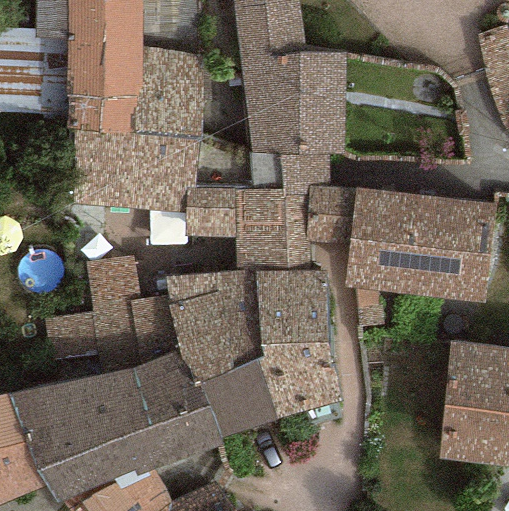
[(67,38),(67,0),(35,0),(36,27),(36,39),(67,38)]
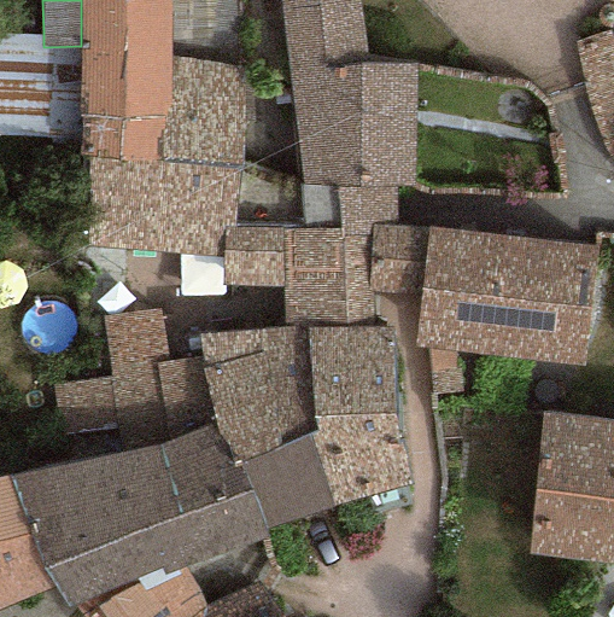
[(80,153),(91,156),(163,161),(164,114),(173,114),(173,56),(171,0),(81,0),(81,46),(80,116),(81,138),(80,153)]
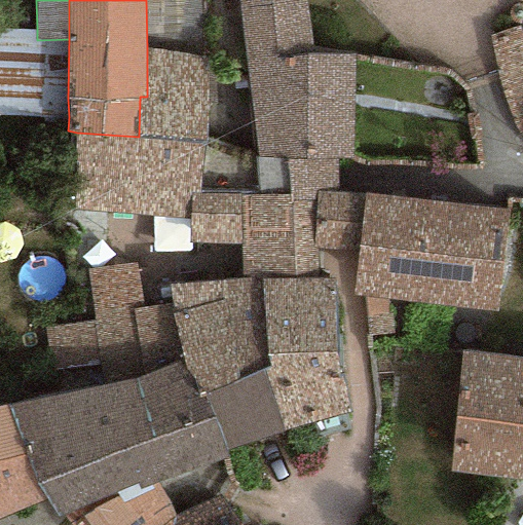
[(241,0),(248,72),(294,68),(294,55),(314,51),(305,0),(241,0)]
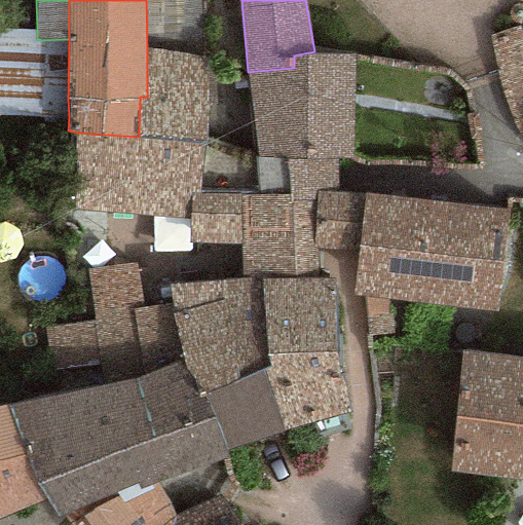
[(37,40),(37,28),(0,27),(0,114),(69,117),(68,99),(69,39),(37,40)]
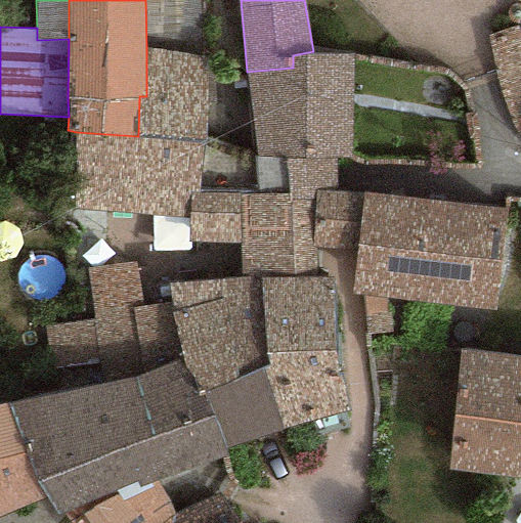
[(206,55),(146,47),(146,96),(139,96),(138,136),(77,132),(76,210),(191,217),(192,193),(201,193),(206,55)]
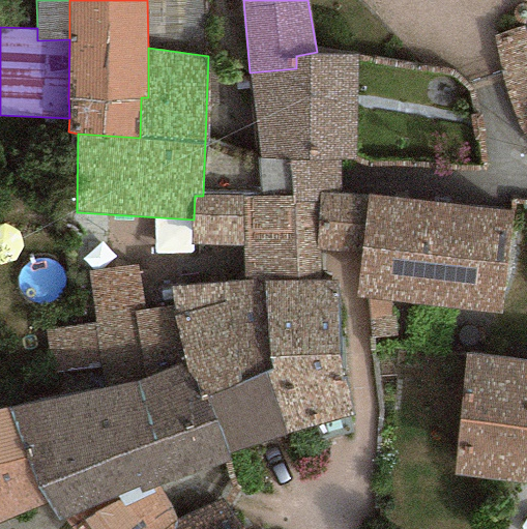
[(357,53),(317,52),(296,56),(296,68),(250,72),(259,159),(261,195),(293,194),(292,199),(320,198),(320,189),(342,189),(341,157),(356,156),(357,53)]
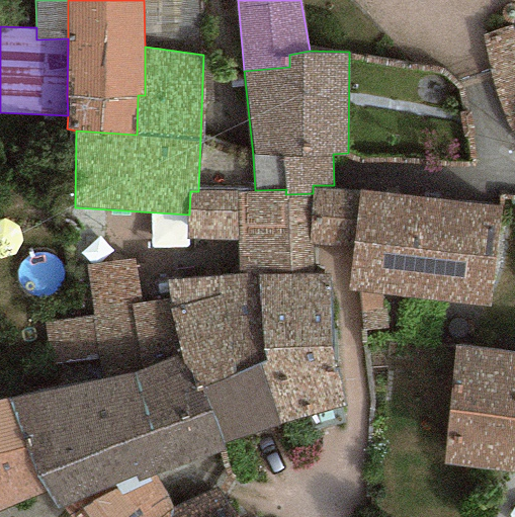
[(334,185),(313,185),(313,193),(313,244),(354,243),(360,190),(334,185)]
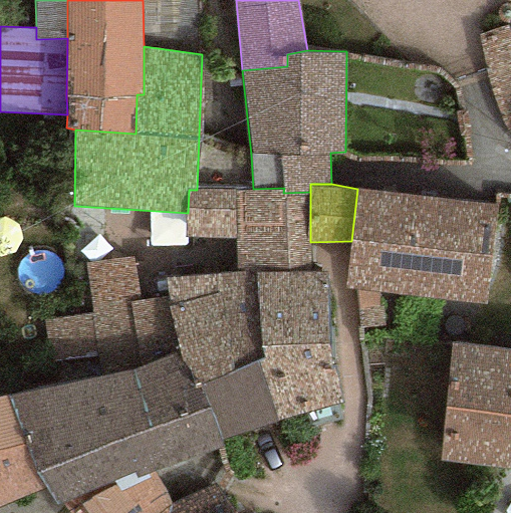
[(257,271),(311,271),(310,242),(310,192),(283,193),(284,188),(253,189),(197,190),(189,190),(188,213),(185,238),(237,239),(237,271),(257,271)]
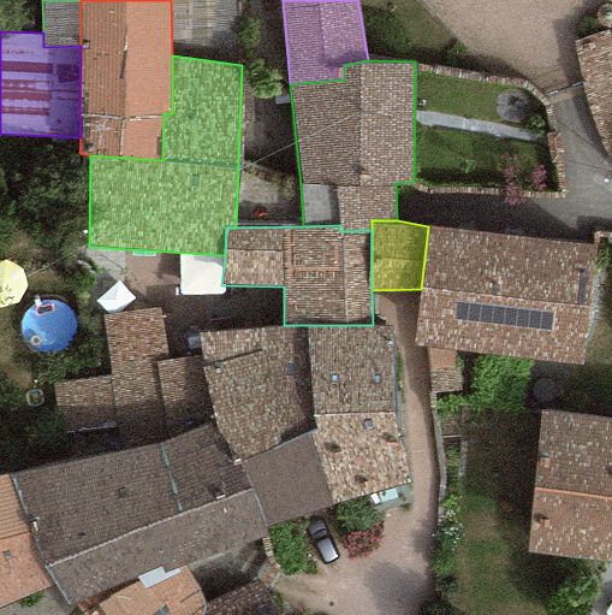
[(583,365),(595,244),(428,226),(421,289),(415,346),(583,365)]
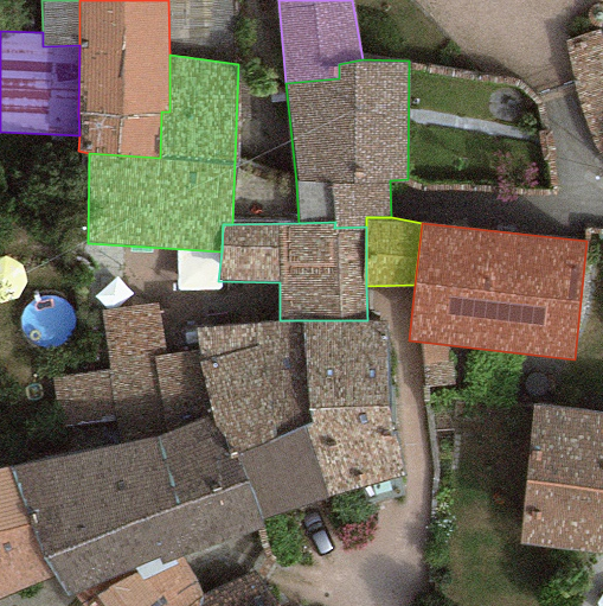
[(110,370),(53,381),(64,454),(161,435),(213,415),(200,349),(167,353),(159,304),(102,312),(110,370)]
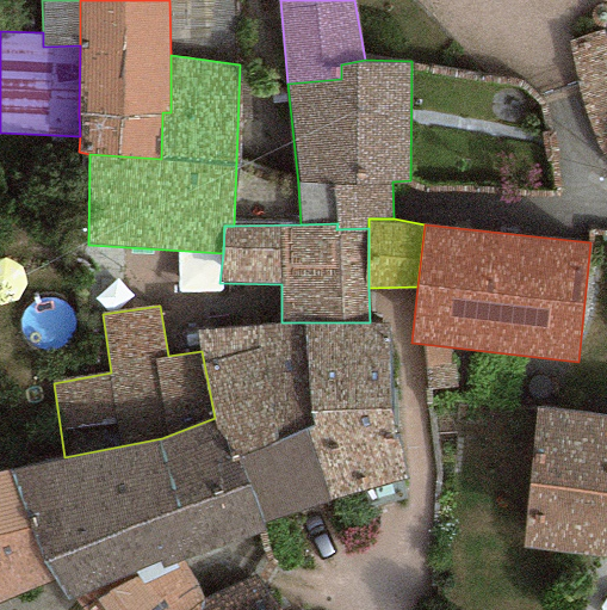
[(388,321),(370,322),(305,322),(311,427),(242,458),(265,522),(408,479),(391,407),(388,321)]
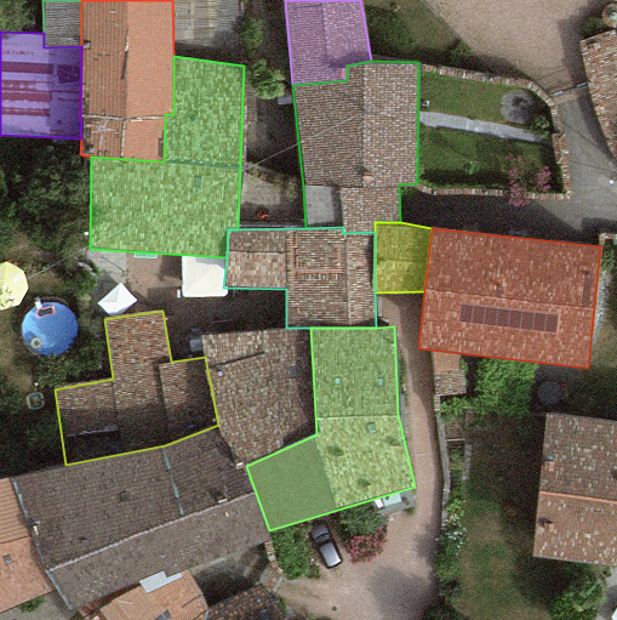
[(310,328),(286,328),(201,337),(205,357),(218,425),(238,470),(246,466),(316,434),(310,328)]
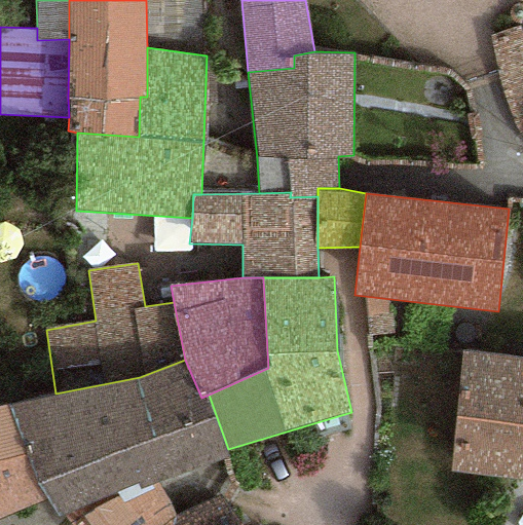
[(522,355),(464,348),(453,470),(522,479),(522,355)]
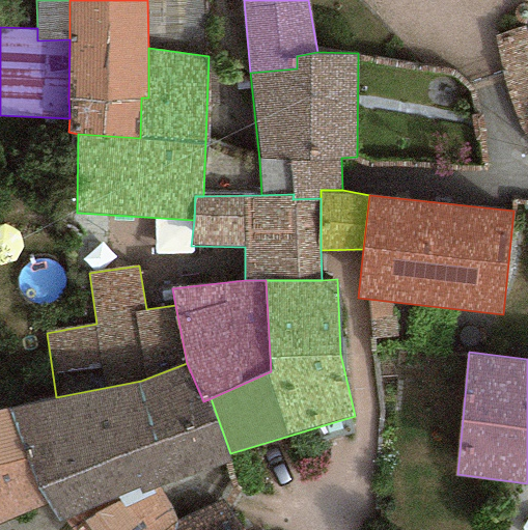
[(47,399),(7,409),(36,484),(49,505),(63,521),(163,486),(232,463),(230,453),(211,398),(203,401),(187,363),(141,381),(56,397),(47,399)]
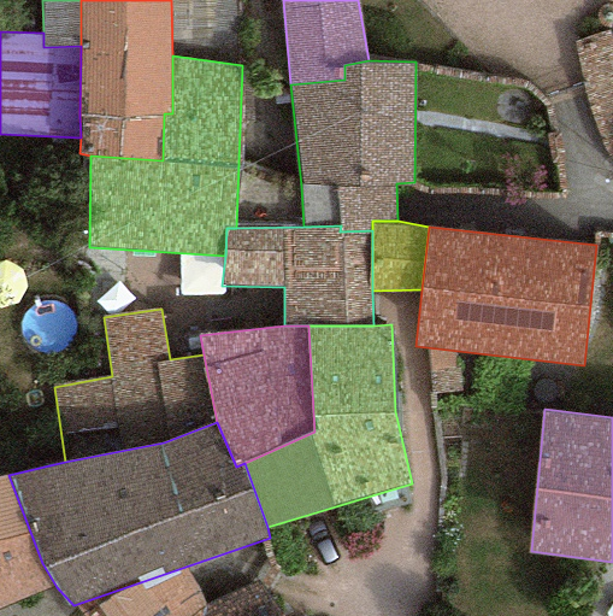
[(42,563),(9,475),(0,476),(0,609),(57,587),(42,563)]
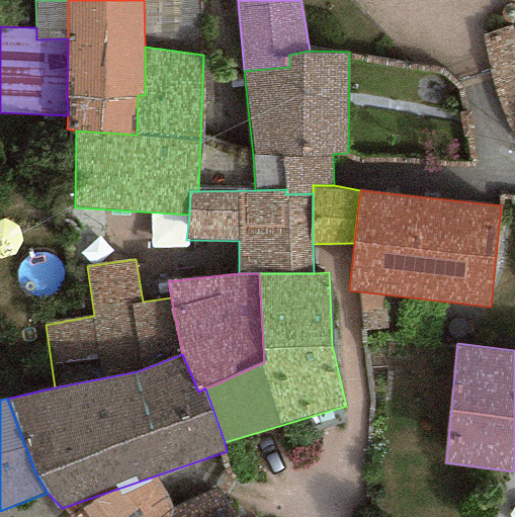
[(237,516),(223,489),(174,506),(159,475),(62,508),(68,516),(237,516)]
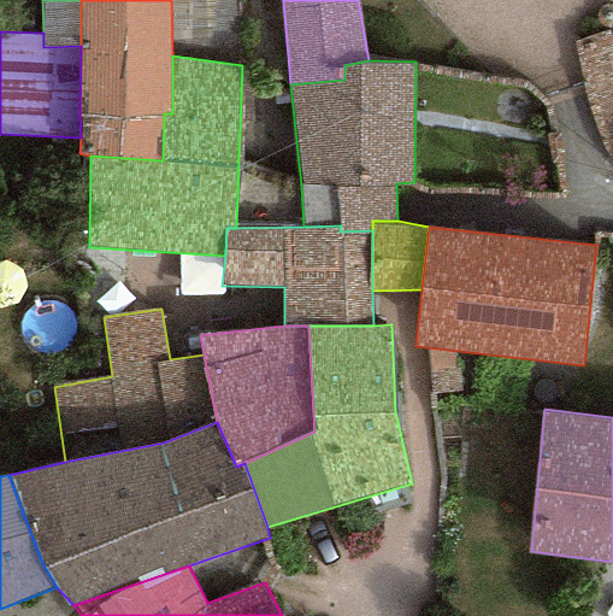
All buildings are outlined.
